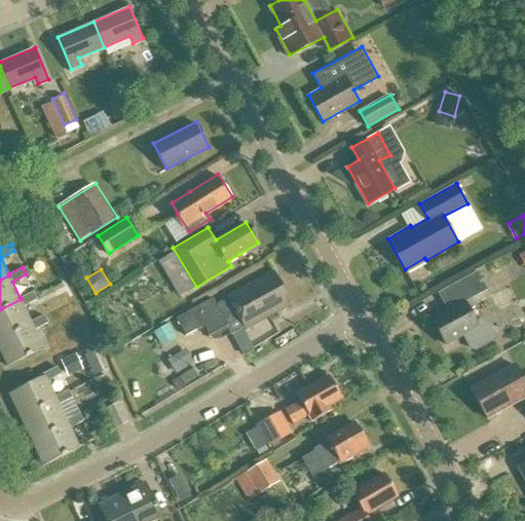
[(245,325),(246,327),(289,303),(285,296),(288,294),(274,269),(228,295),(229,297),(217,303),(213,297),(195,307),(177,317),(186,334),(204,324),(210,334),(227,325),(240,318),(245,325)]
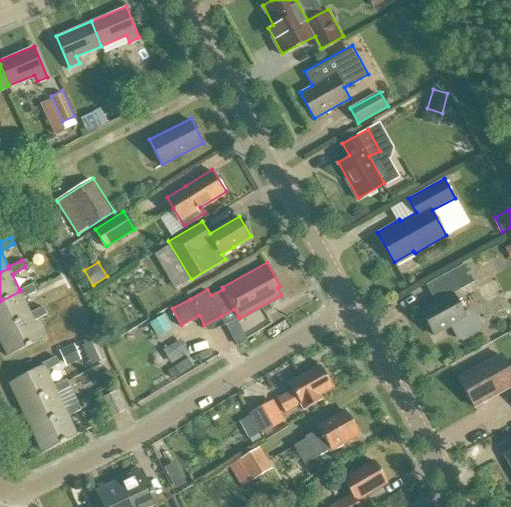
[(450,271),(434,280),(427,284),(435,299),(420,308),(421,310),(434,333),(451,323),(459,337),(463,338),(479,329),(480,325),(473,311),(469,310),(464,313),(452,293),(458,289),(475,280),(465,262),(450,271)]
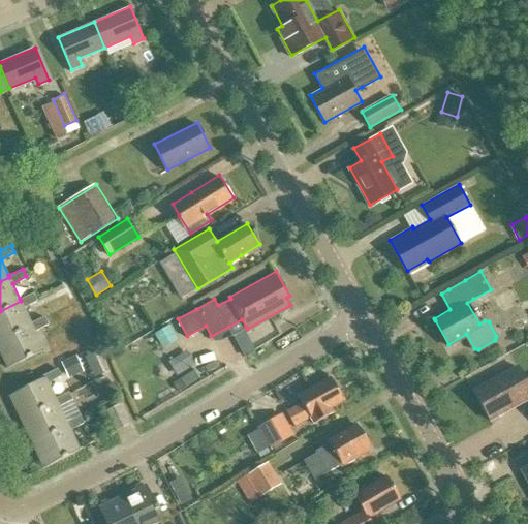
[(21,301),(0,311),(0,340),(32,325),(31,322),(24,306),(37,300),(33,291),(20,299),(21,301)]
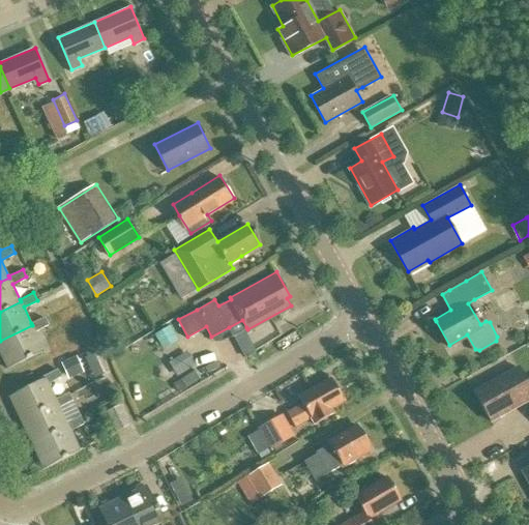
[(32,325),(0,341),(0,350),(7,367),(43,349),(35,330),(49,324),(45,316),(31,323),(32,325)]
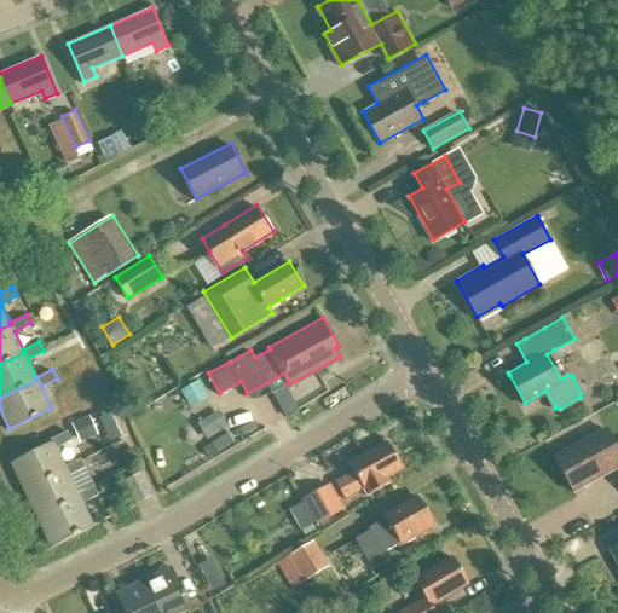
[(201,376),(185,386),(196,403),(212,392),(201,376)]
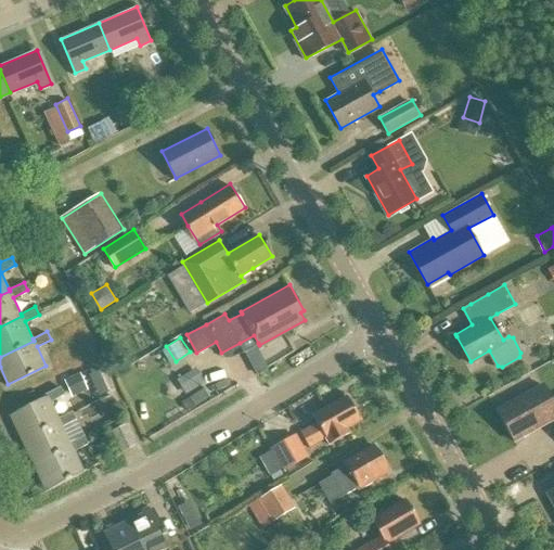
[(196,367),(177,379),(185,393),(205,381),(196,367)]
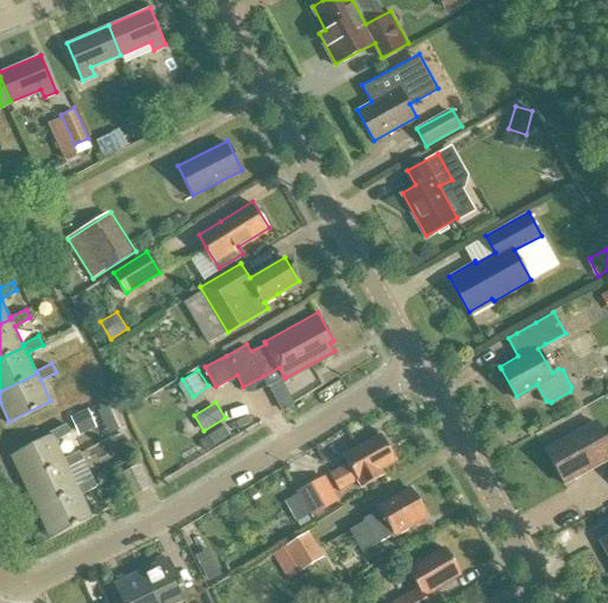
[(607,440),(596,420),(545,448),(564,482),(607,458),(607,440)]
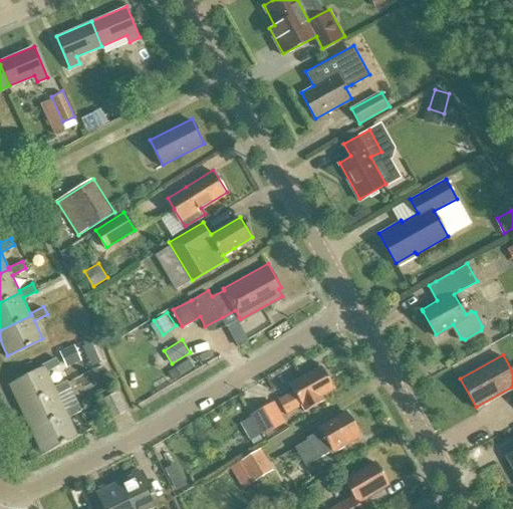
[(43,365),(9,384),(20,407),(55,390),(54,386),(46,370),(60,364),(56,356),(42,363),(43,365)]
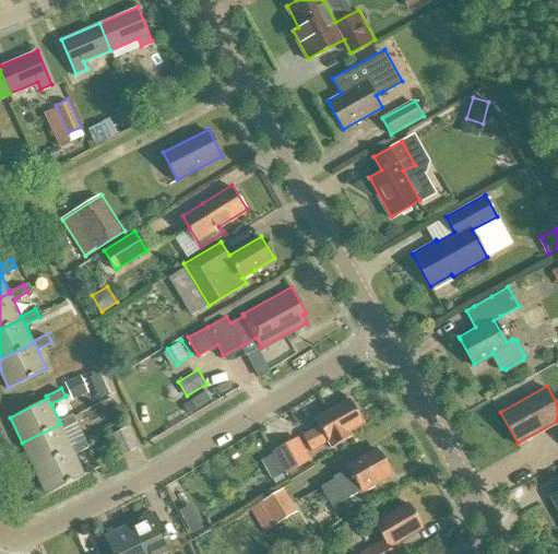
[(105,417),(119,410),(111,395),(102,400),(103,402),(98,404),(105,417)]
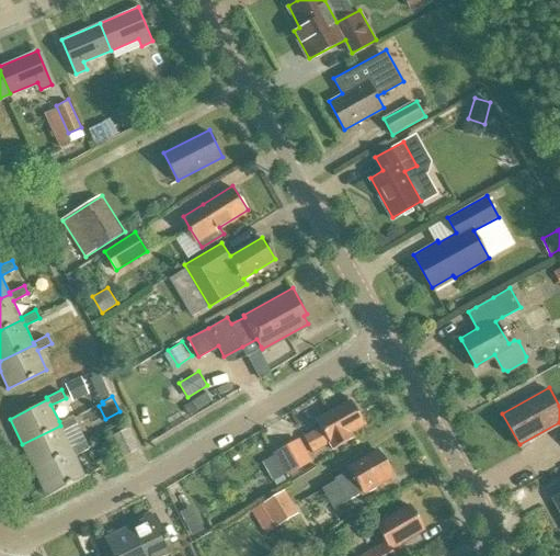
[(321,427),(304,435),(312,451),(330,442),(333,447),(353,437),(351,431),(365,423),(351,399),(317,419),(321,427)]
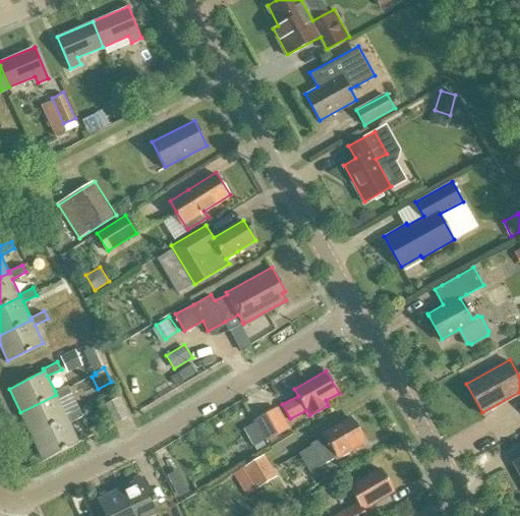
[(56,395),(20,412),(32,436),(67,418),(65,414),(58,399),(72,392),(68,385),(55,391),(56,395)]
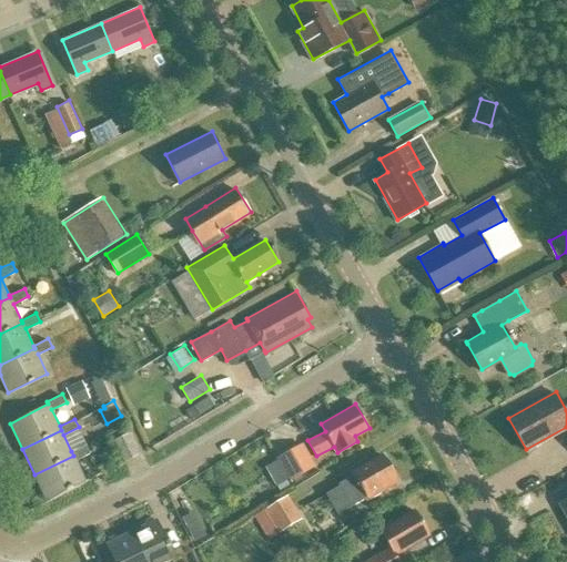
[(139,452),(129,431),(115,438),(125,459),(139,452)]
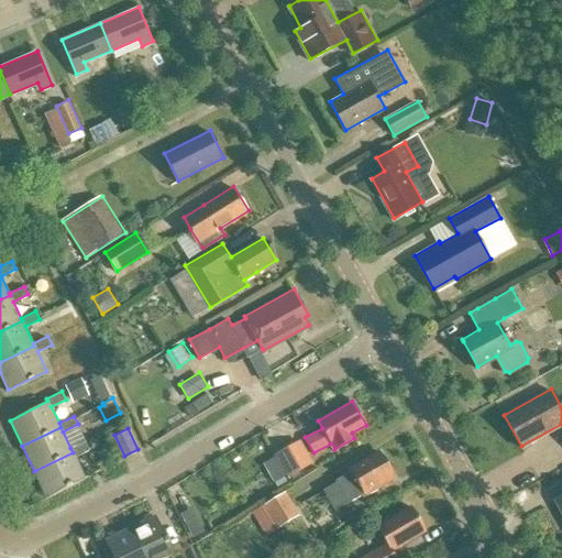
[(315,461),(301,439),(278,451),(291,474),(315,461)]
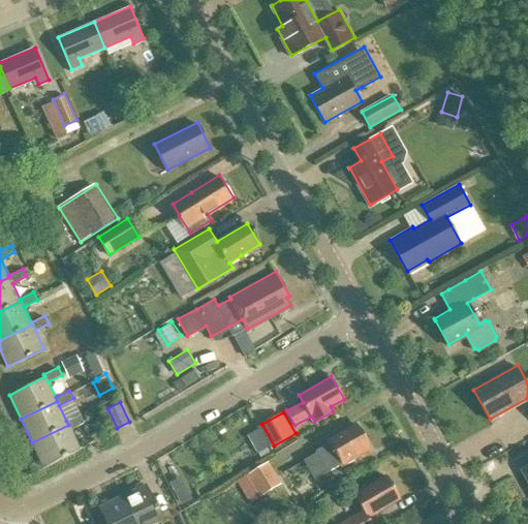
[(68,425),(32,442),(43,466),(80,448),(70,428),(84,422),(81,413),(66,421),(68,425)]
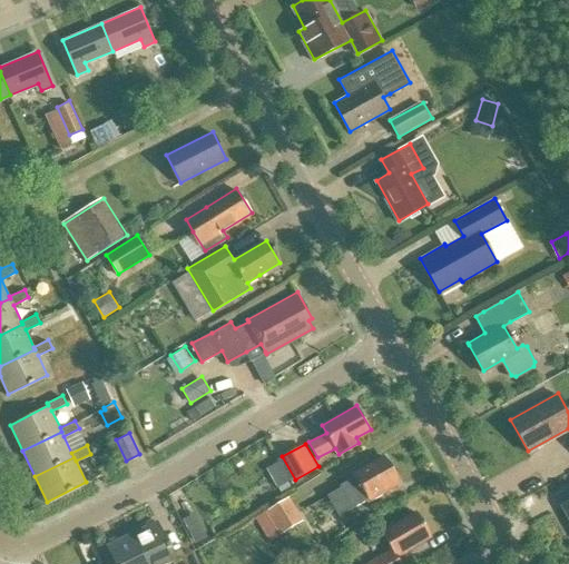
[(400,481),(385,455),(354,473),(355,475),(340,484),(342,487),(330,494),(341,513),(369,498),(400,481)]
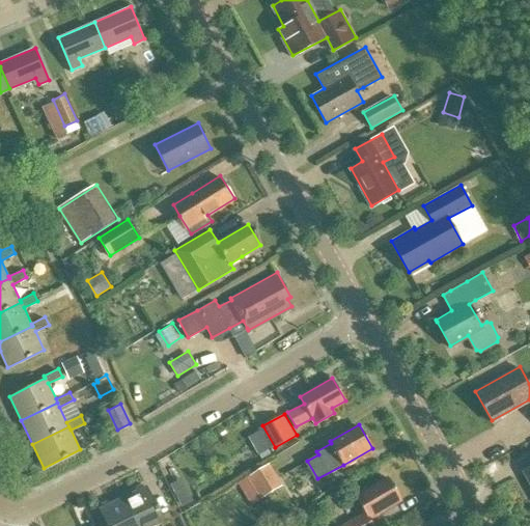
[(283,483),(270,461),(249,474),(263,496),(283,483)]
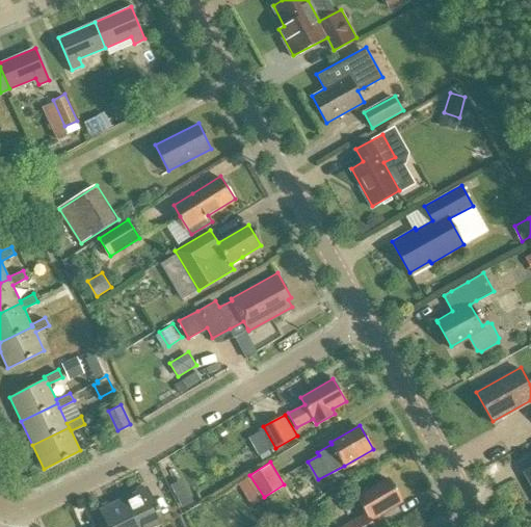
[(365,512),(339,526),(374,526),(371,520),(403,501),(389,477),(355,496),(365,512)]
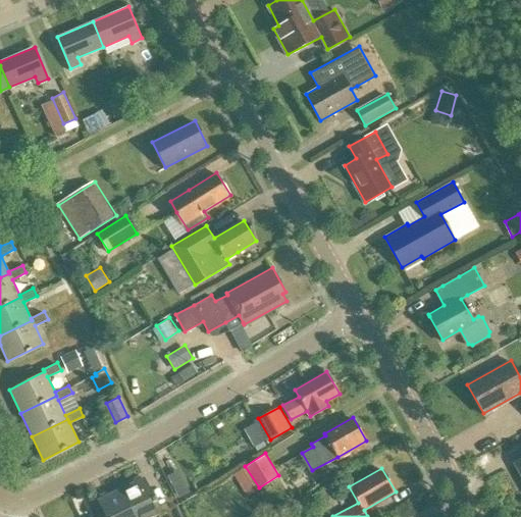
[(120,488),(135,516),(150,516),(161,512),(145,476),(120,488)]
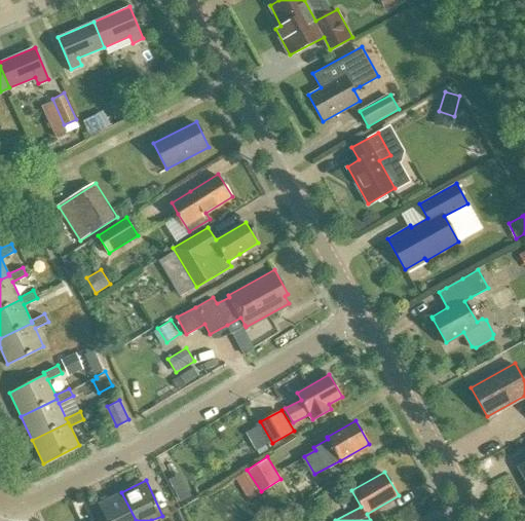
[(136,520),(121,492),(98,504),(105,518),(106,518),(106,520),(136,520)]
